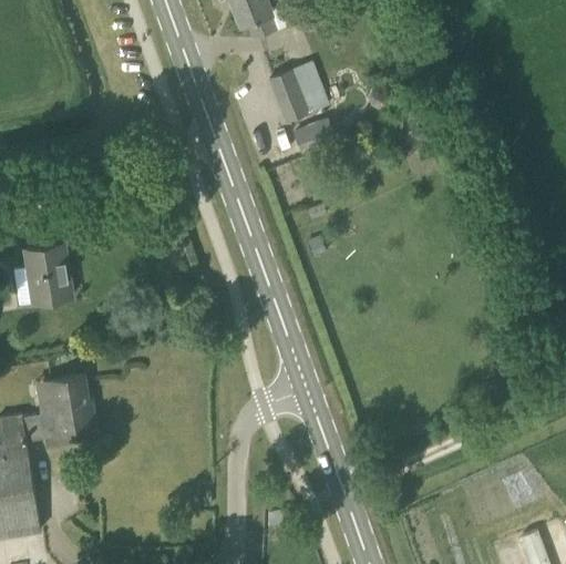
[(233,0),(242,21),(247,19),(254,38),(274,31),(266,12),(273,9),(294,1),(294,0),(233,0)]
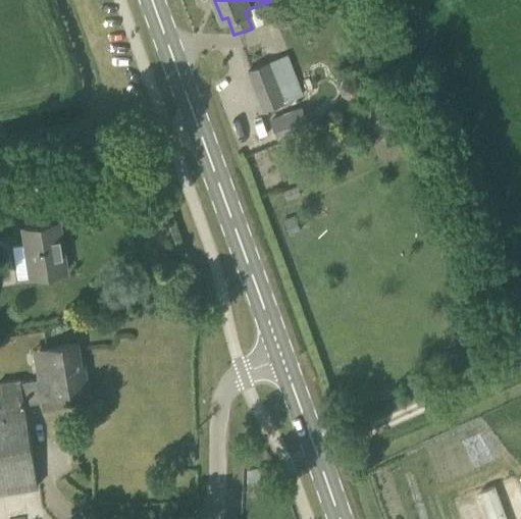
[(262,112),(281,105),(284,104),(270,64),(248,73),(262,112)]
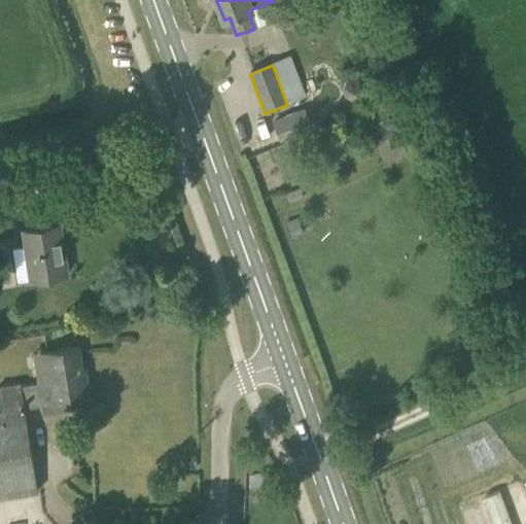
[(353,84),(346,86),(342,94),(344,102),(351,106),(359,103),(363,96),(360,88),(353,84)]
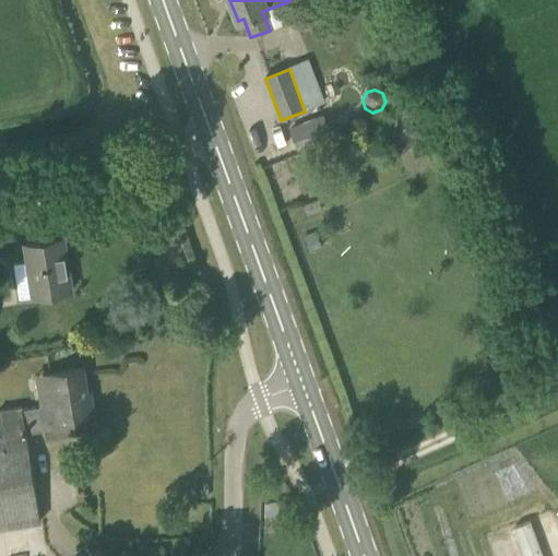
[(299,151),(330,138),(321,117),(289,131),(299,151)]
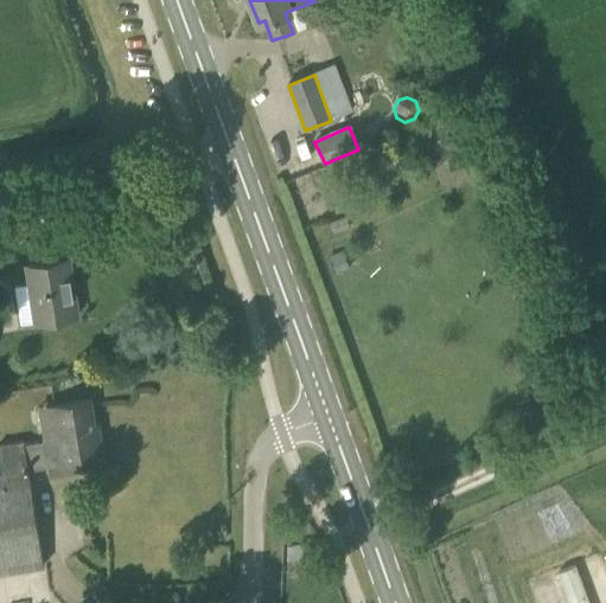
[(396,174),(410,170),(406,154),(391,159),(396,174)]
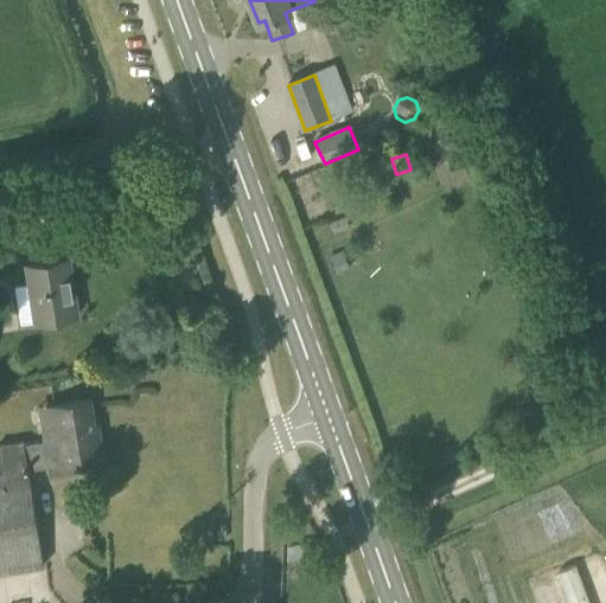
[(36,324),(76,318),(68,260),(27,267),(36,324)]
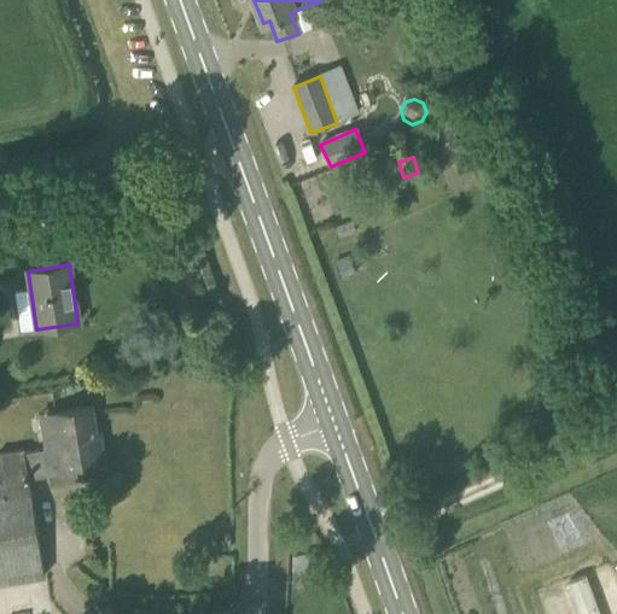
[(99,449),(92,409),(38,417),(44,451),(0,458),(0,485),(0,586),(44,579),(27,483),(65,475),(65,477),(105,471),(103,449),(99,449)]
